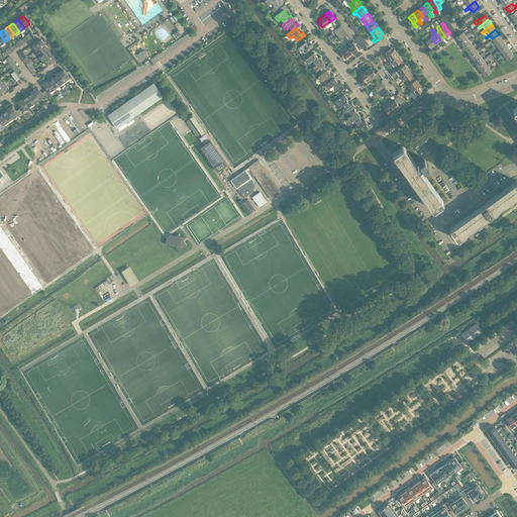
[(467,36),(471,33),(470,32),(466,35),(462,31),(458,34),(456,35),(456,36),(459,40),(467,36)]
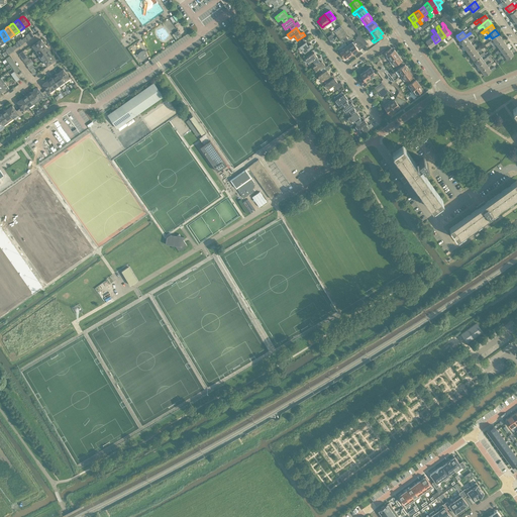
[(435,43),(431,36),(428,32),(426,34),(429,38),(425,40),(430,47),(435,43)]
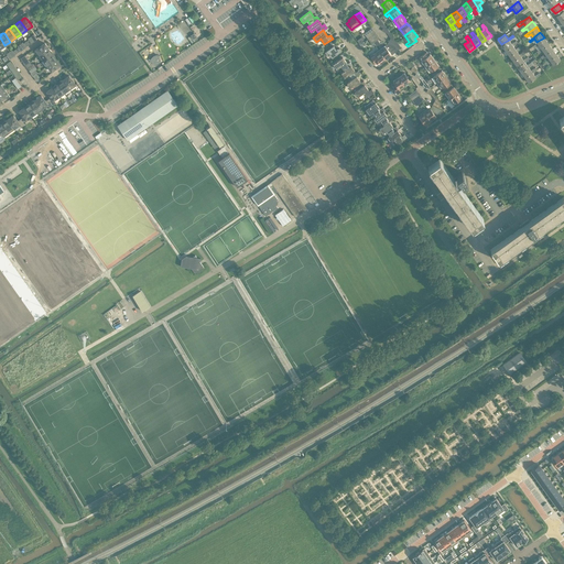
[(541,47),(549,43),(544,38),(537,42),(532,45),(534,47),(539,44),(541,47)]
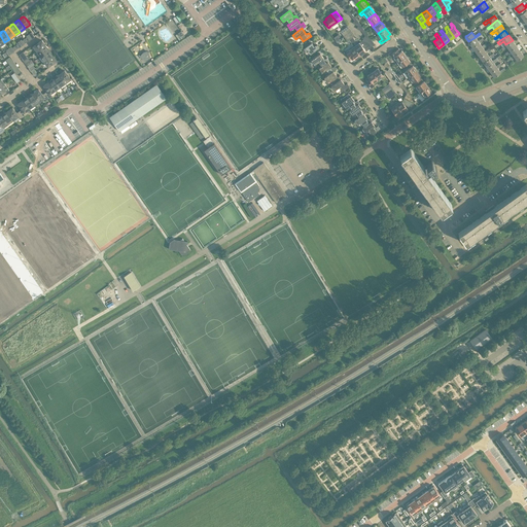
[(476,37),(468,41),(472,46),(479,42),(480,42),(484,39),(482,37),(478,40),(476,37)]
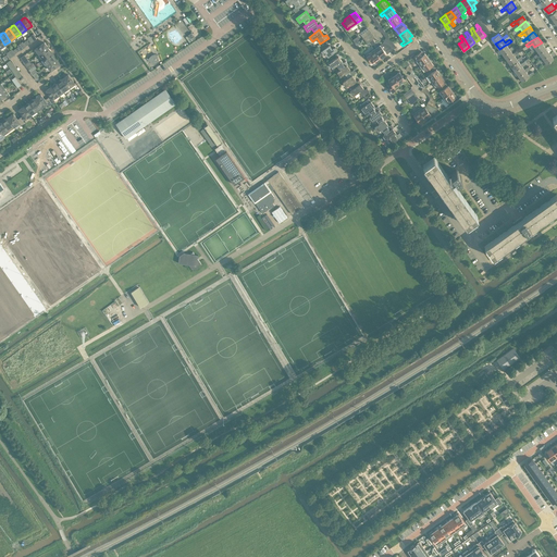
[(39,54),(48,48),(45,42),(36,49),(39,54)]
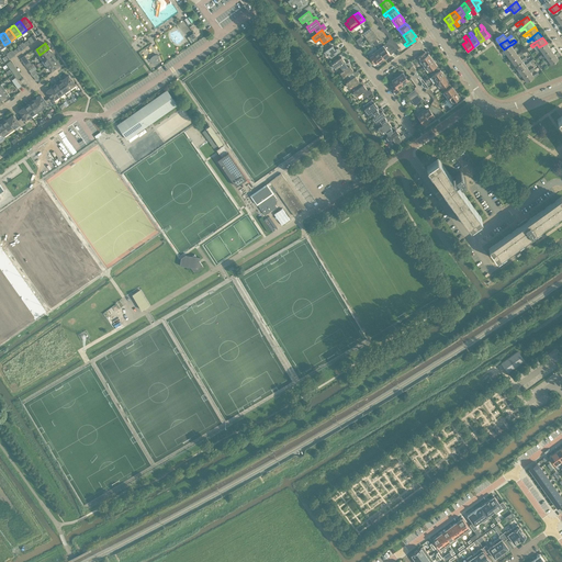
[(389,52),(394,47),(386,43),(384,45),(384,46),(379,51),(384,58),(391,54),(389,52)]
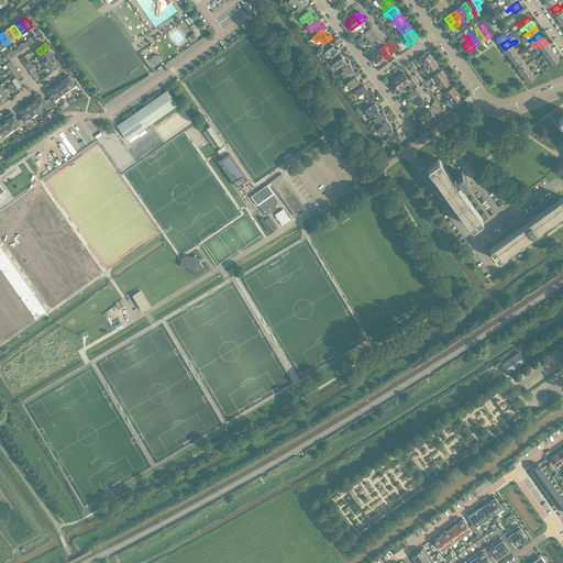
[(544,53),(551,47),(548,43),(540,47),(536,51),(537,53),(541,50),(544,53)]
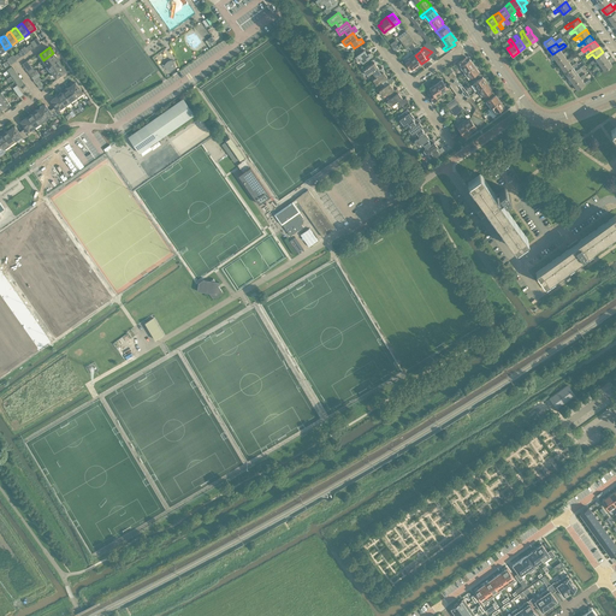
[(371,53),(368,53),(366,54),(363,49),(360,52),(359,51),(353,54),(355,57),(354,57),(357,60),(359,59),(362,63),(372,55),(371,53)]
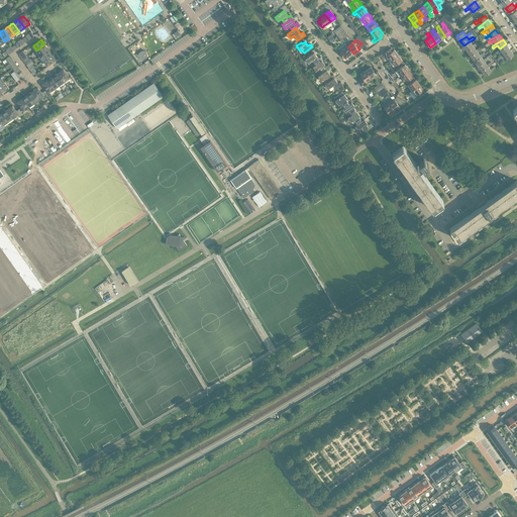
[(470,41),(463,45),(467,50),(474,45),(474,46),(478,43),(477,41),(473,44),(471,41),(470,41)]
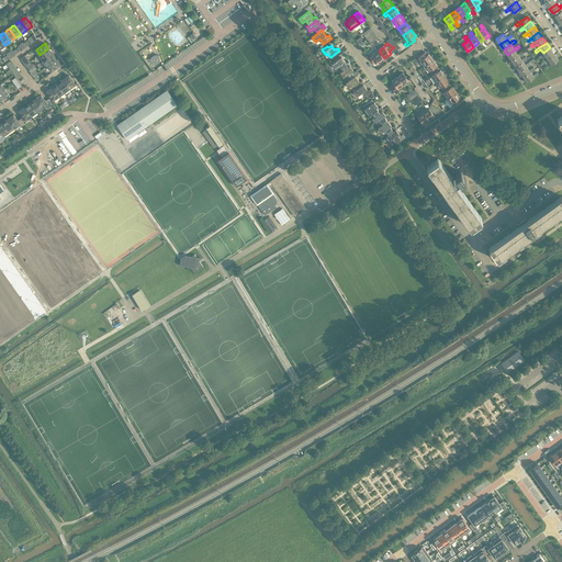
[(547,58),(554,53),(550,47),(543,53),(539,56),(540,58),(544,55),(547,58)]
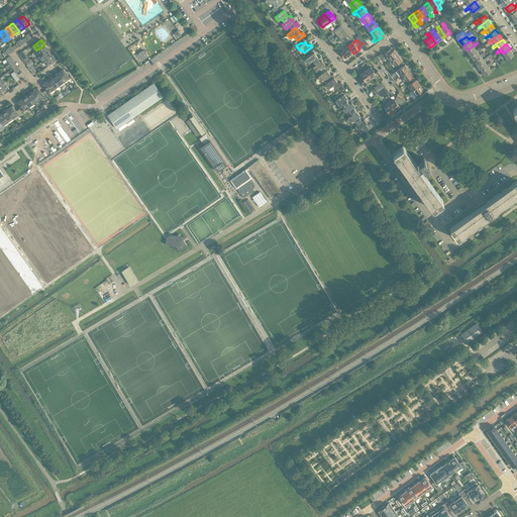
[(46,47),(47,46),(45,45),(44,44),(36,50),(40,55),(48,49),(46,47)]
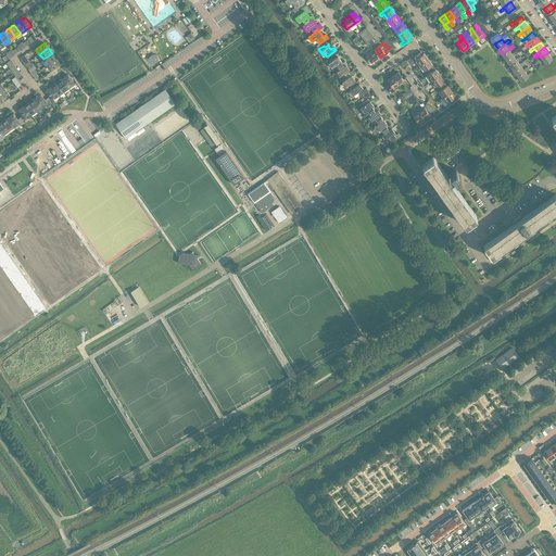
[(509,49),(502,54),(506,60),(513,54),(514,55),(518,52),(516,50),(512,53),(509,50),(509,49)]
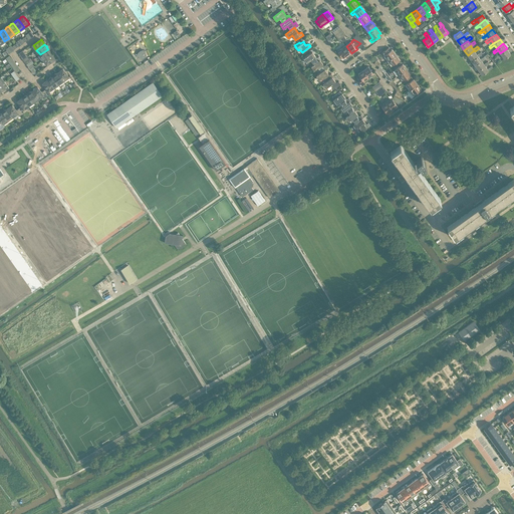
[(345,55),(346,57),(351,53),(346,46),(341,50),(340,48),(339,48),(337,49),(337,50),(342,57),(345,55)]
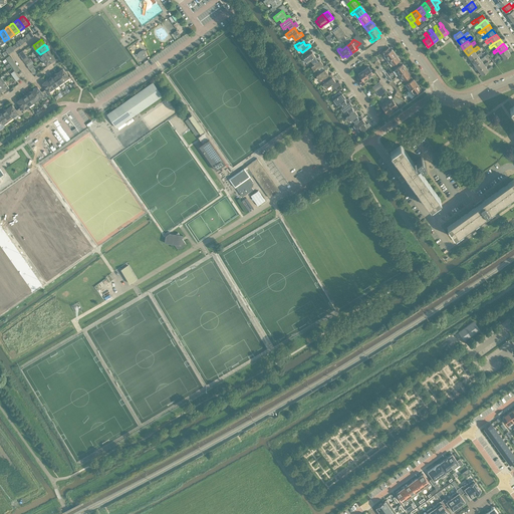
[(389,59),(396,54),(392,49),(391,50),(389,47),(381,52),(383,55),(384,54),(389,59)]
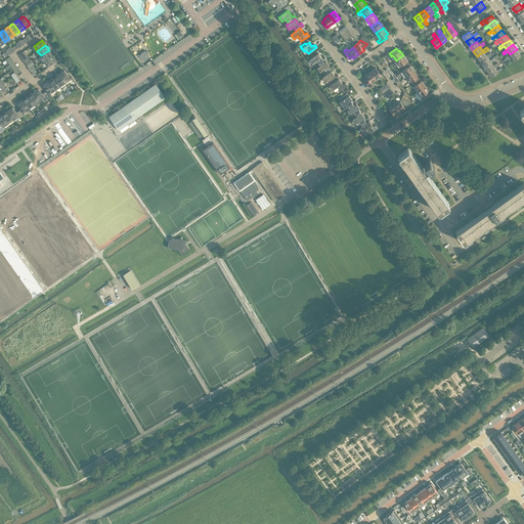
[(511,56),(514,59),(521,55),(517,49),(510,54),(506,57),(507,59),(511,56)]
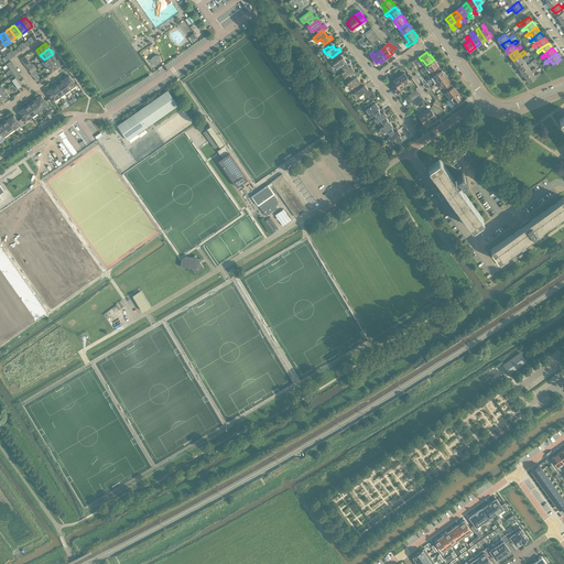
[(47,65),(56,60),(55,57),(55,55),(54,56),(53,54),(44,60),(47,65)]
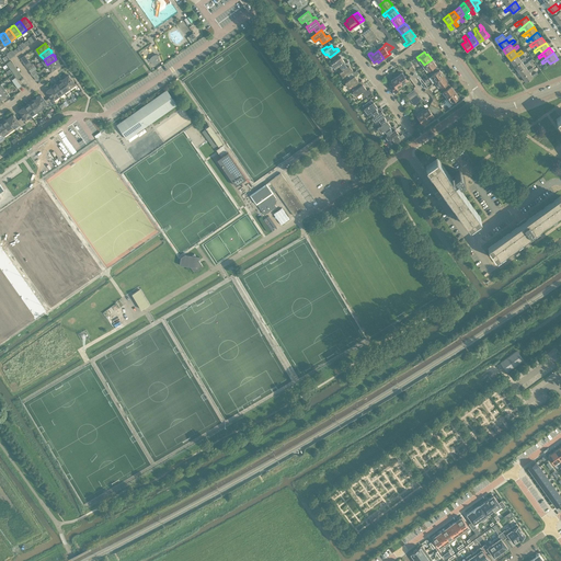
[(150,60),(155,65),(160,61),(158,55),(157,55),(155,56),(153,56),(152,57),(151,58),(150,59),(150,60)]
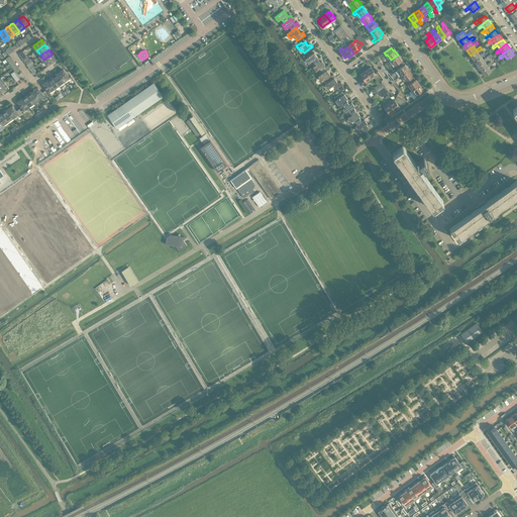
[(477,50),(471,56),(474,61),(481,56),(481,57),(485,54),(484,52),(480,55),(478,52),(477,50)]
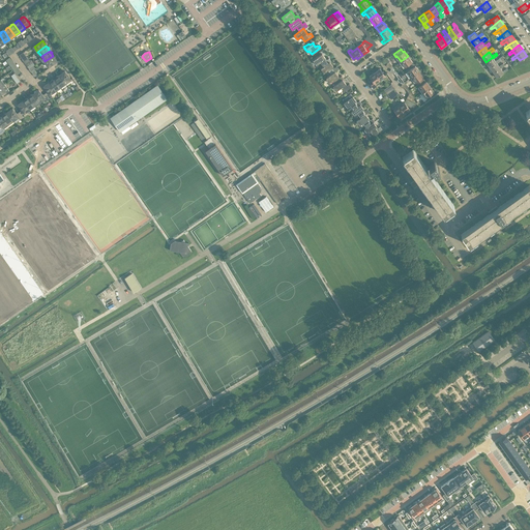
[(323,66),(329,62),(330,61),(328,58),(326,60),(322,54),(313,60),(316,65),(320,62),(323,66)]
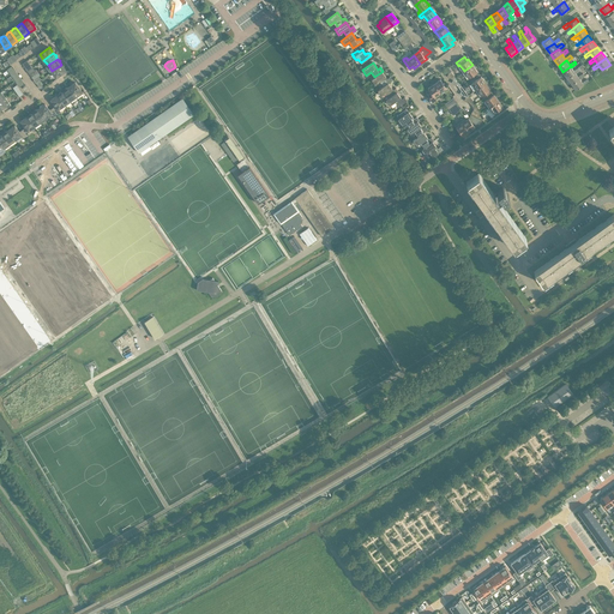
[(576,73),(581,70),(584,66),(582,64),(578,66),(578,67),(573,71),(571,67),(571,66),(563,72),(567,78),(575,72),(576,73)]
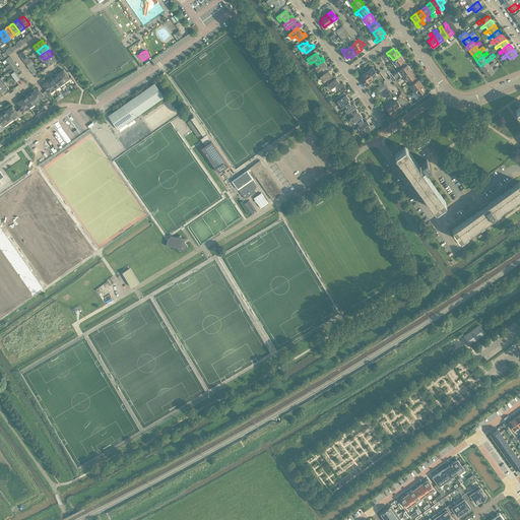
[(52,55),(44,60),(48,65),(56,60),(52,55)]
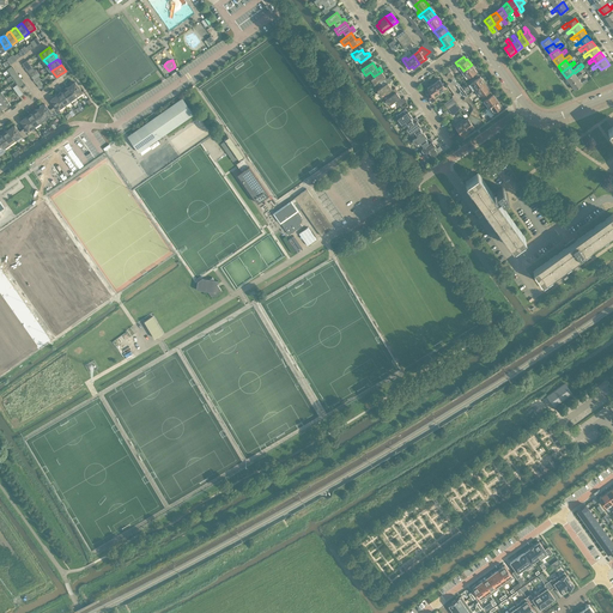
[(472,65),(463,71),(467,78),(477,71),(472,65)]
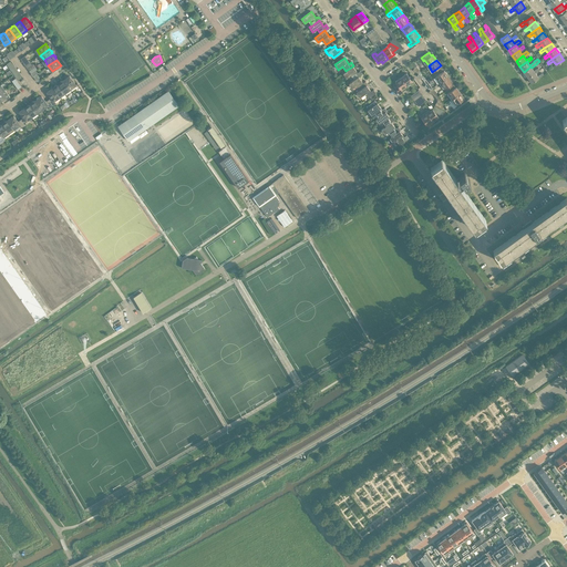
[(346,71),(342,73),(347,78),(350,75),(353,80),(358,76),(362,74),(360,71),(357,73),(352,66),(346,71)]
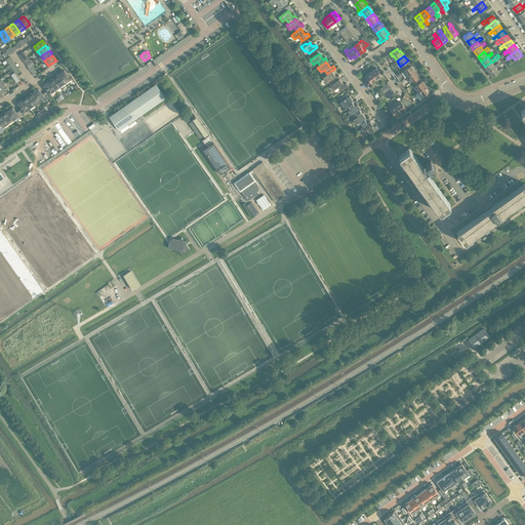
[(491,62),(485,67),(489,72),(495,67),(499,64),(498,63),(494,66),(492,63),(491,62)]
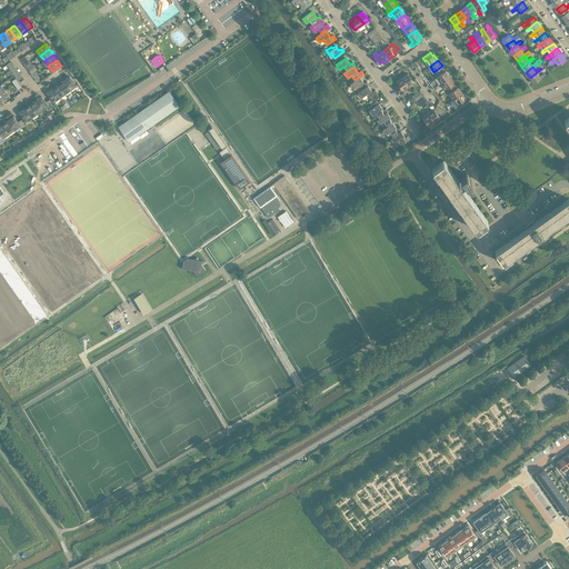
[(441,82),(450,77),(446,70),(438,77),(441,82)]
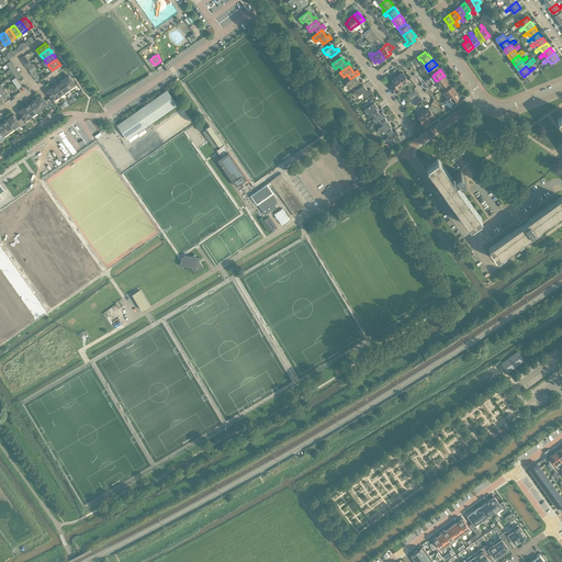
[(530,71),(524,77),(527,82),(534,77),(535,77),(539,74),(538,72),(534,75),(530,71)]
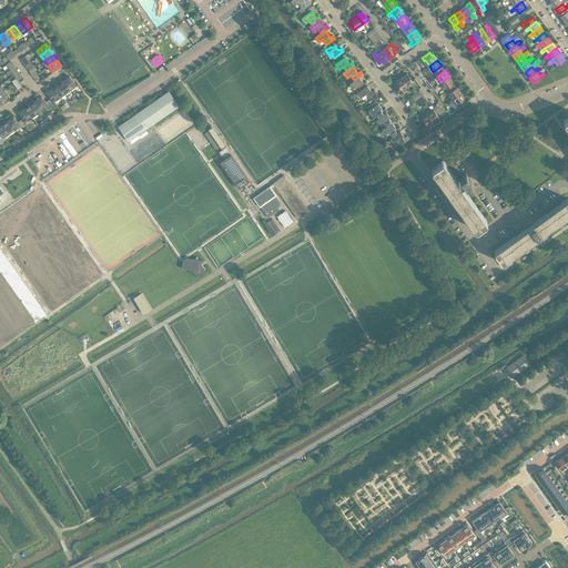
[(402,78),(407,85),(413,81),(407,73),(402,78)]
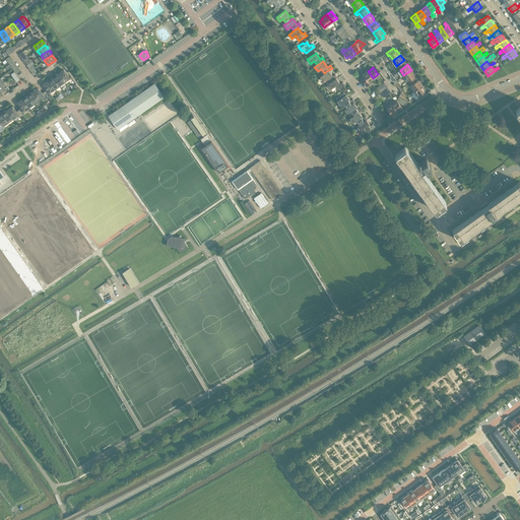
[(64,70),(59,73),(64,81),(69,78),(64,70)]
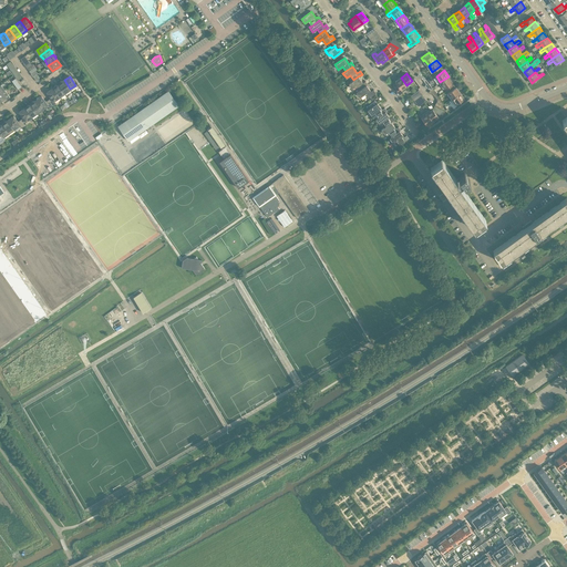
[(358,76),(353,80),(348,84),(351,89),(356,85),(359,90),(367,85),(368,84),(366,81),(362,83),(358,76)]
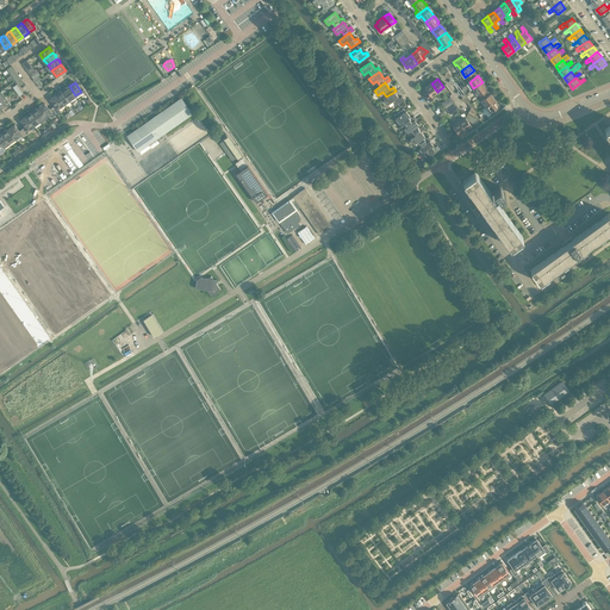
[(480,97),(487,91),(486,88),(483,82),(473,88),(478,94),(480,97)]
